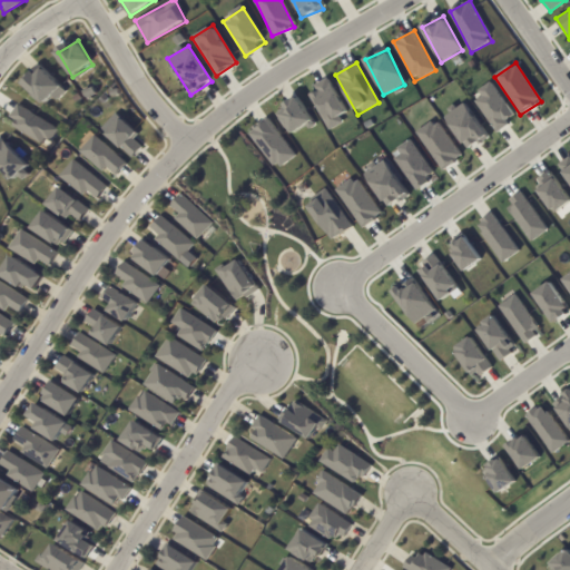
[(65,89),(40,65),(22,82),(47,107),(65,89)]
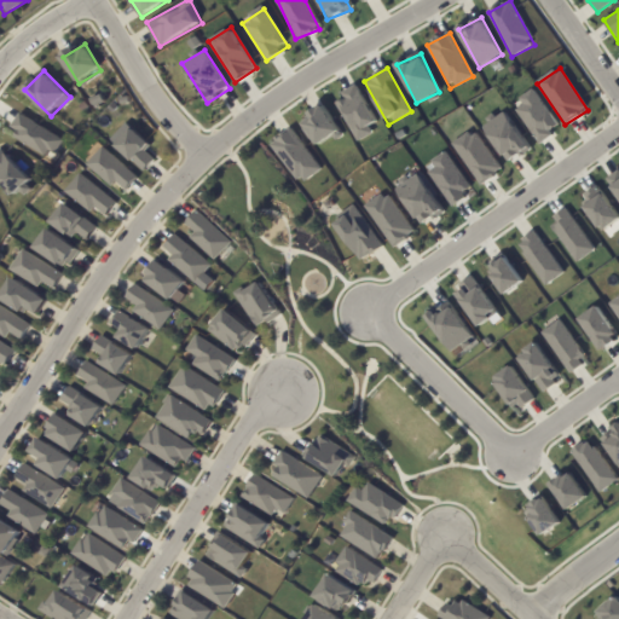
[(379,127),(357,87),(334,100),(356,140),(379,127)]
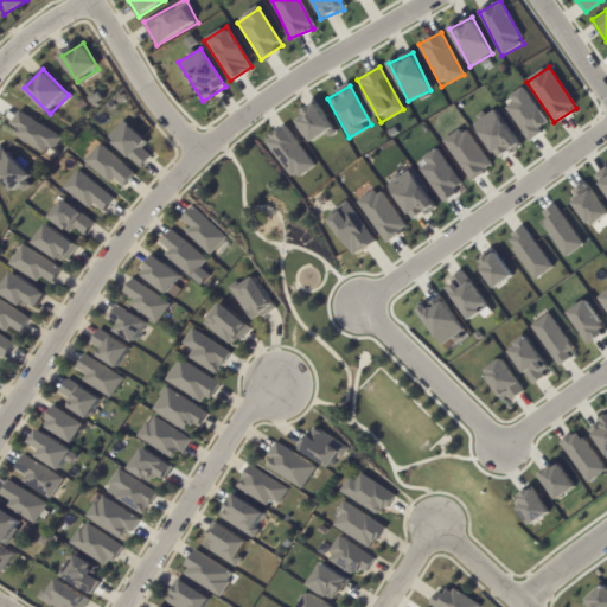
[(509,97),(513,103),(506,108),(529,140),(549,126),(522,88),(509,97)]
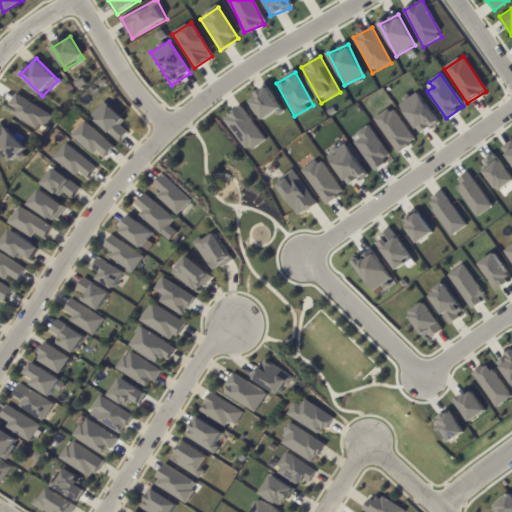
[(263,121),(281,110),(268,88),(249,99),(263,121)]
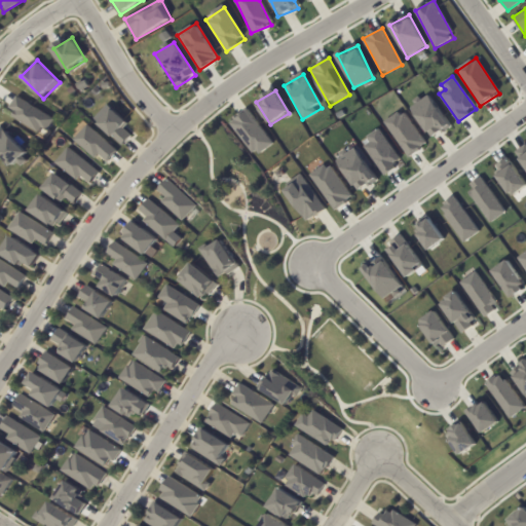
[(411,104),(429,138),(449,127),(430,94),(411,104)]
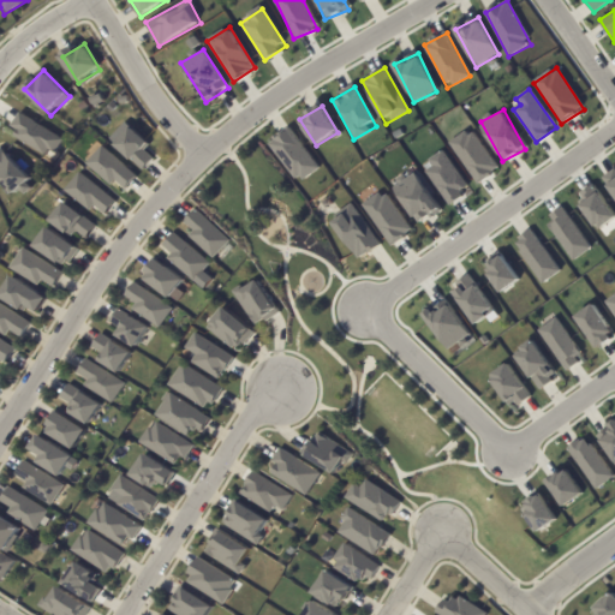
[(51,156),(61,141),(19,113),(9,130),(51,156)]
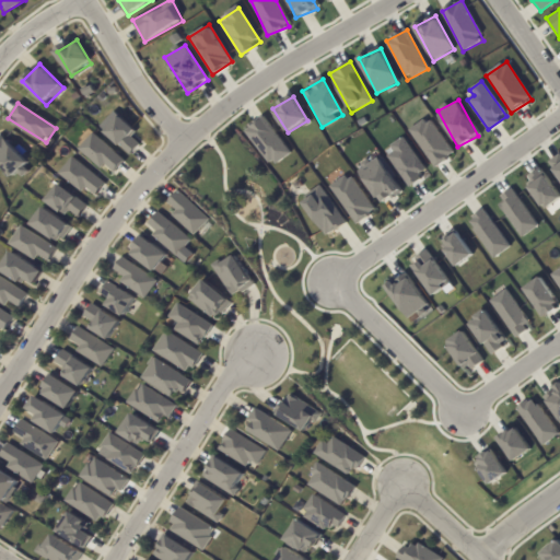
[(245,131),(249,128),(247,126),(252,121),(253,124),(263,116),(290,153),(276,164),(272,160),(269,163),(245,131)]
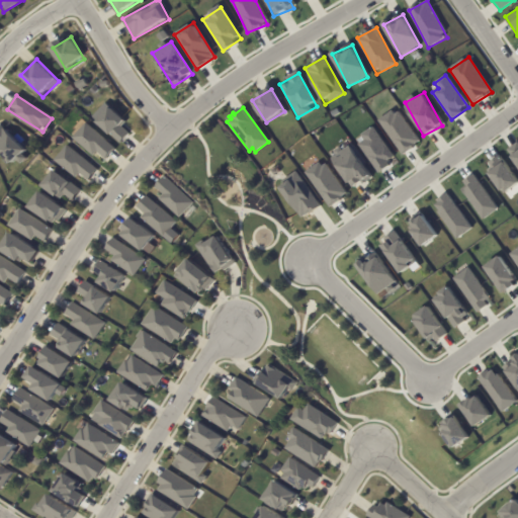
[(121,126),(125,121),(111,108),(98,122),(120,144),(130,134),(121,126)]
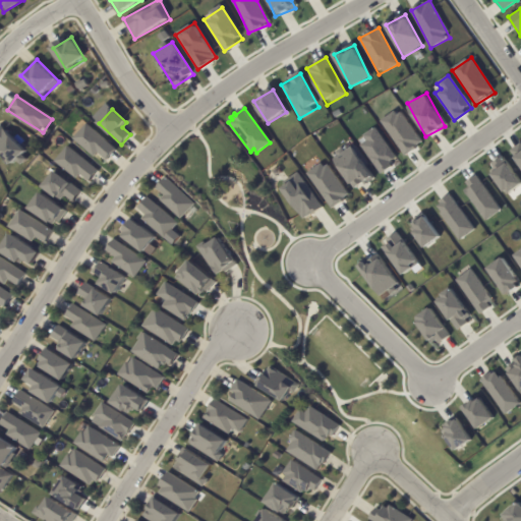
[(422,145),(400,110),(382,121),(403,157),(422,145)]
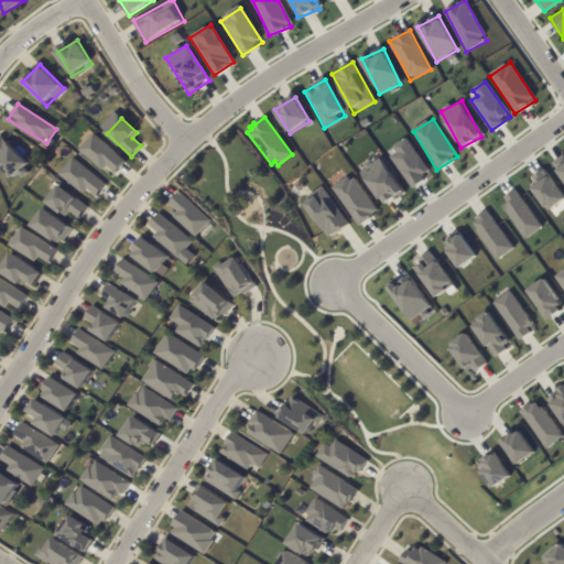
[(79,150),(102,171),(106,166),(116,174),(126,162),(94,134),(79,150)]
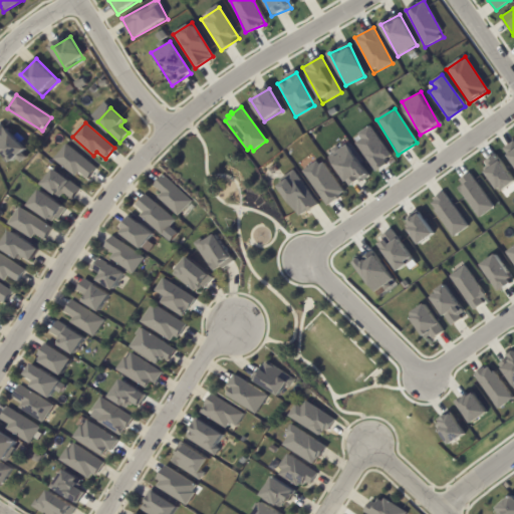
[(0,127),(0,151),(11,163),(25,150),(3,125),(0,127)]
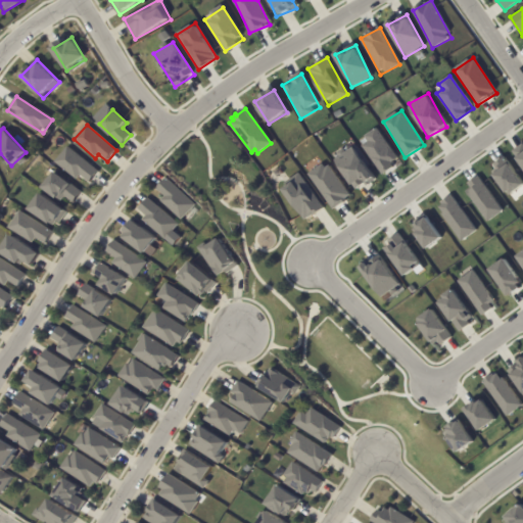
[(360,143),(381,174),(399,161),(377,130),(360,143)]
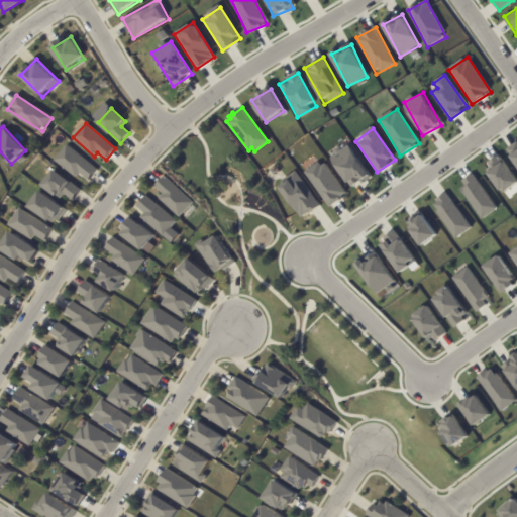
[(516,165),(516,142),(507,147),(516,165)]
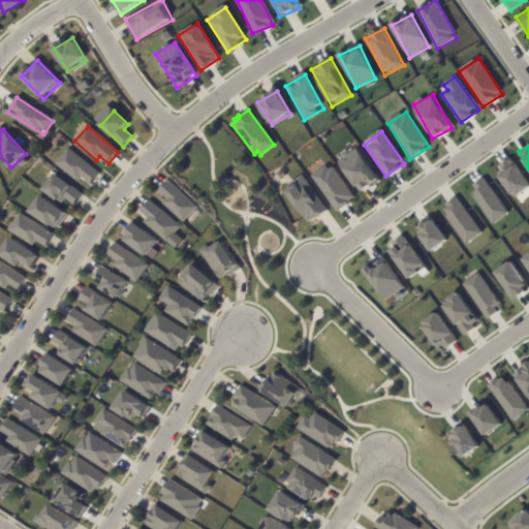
[(378,182),(356,147),(338,159),(361,193),(378,182)]
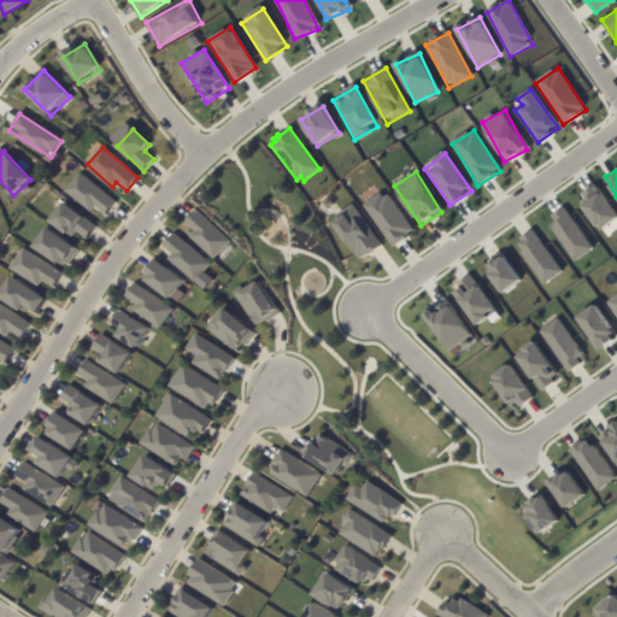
[(90,212),(94,207),(105,216),(116,203),(80,174),(65,192),(90,212)]
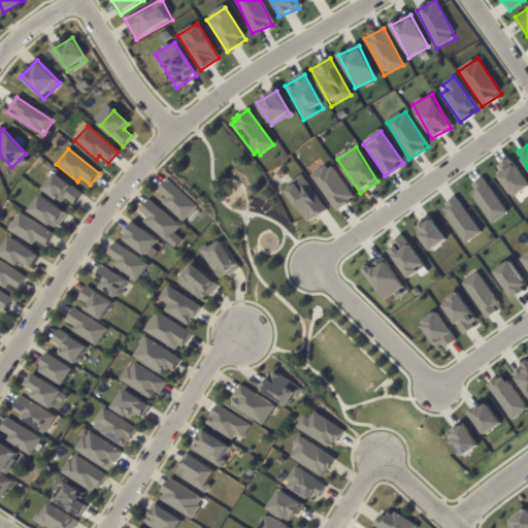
[(494,169),(514,198),(527,188),(527,186),(509,159),(494,169)]
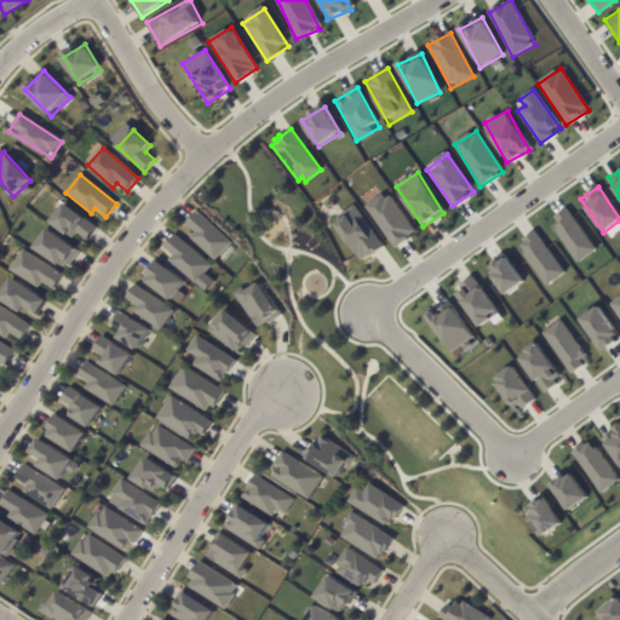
[(395,248),(415,234),(388,194),(366,208),(395,248)]
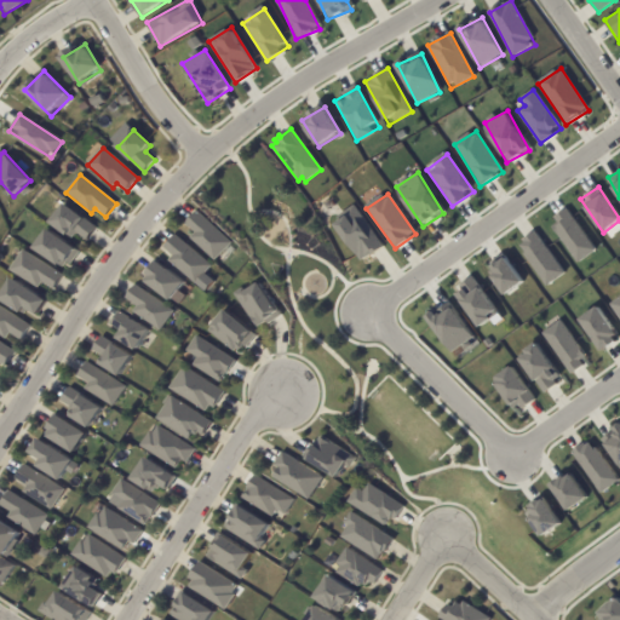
[(97,225),(64,205),(51,225),(74,239),(76,234),(87,241),(97,225)]
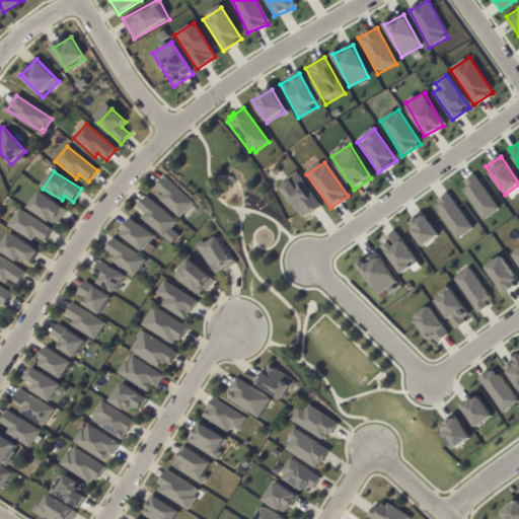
[(319,210),(301,173),(282,183),(300,219),(319,210)]
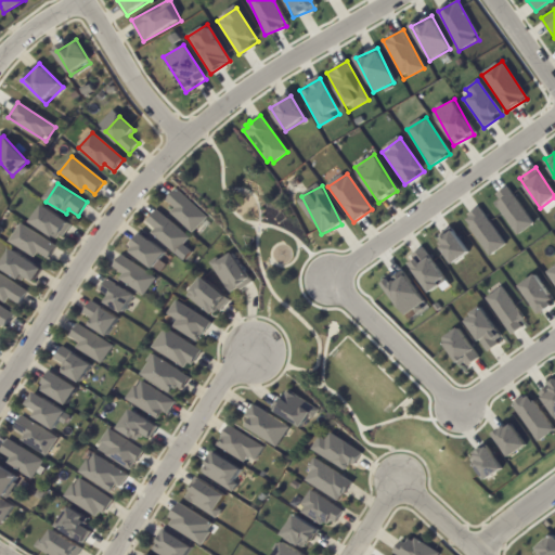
[(533,224),(507,188),(491,198),(517,235),(533,224)]
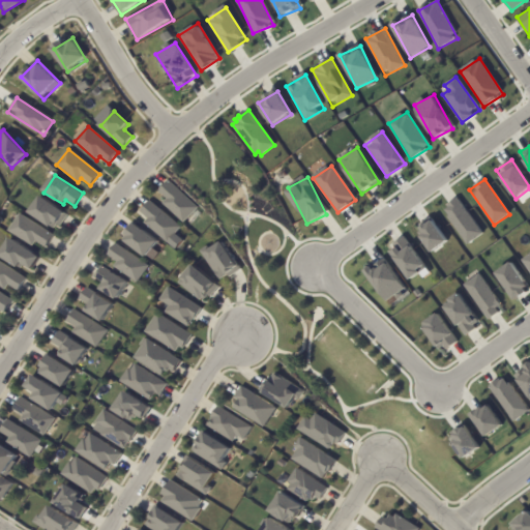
[(197,209),(169,180),(157,190),(166,200),(163,203),(183,224),(197,209)]
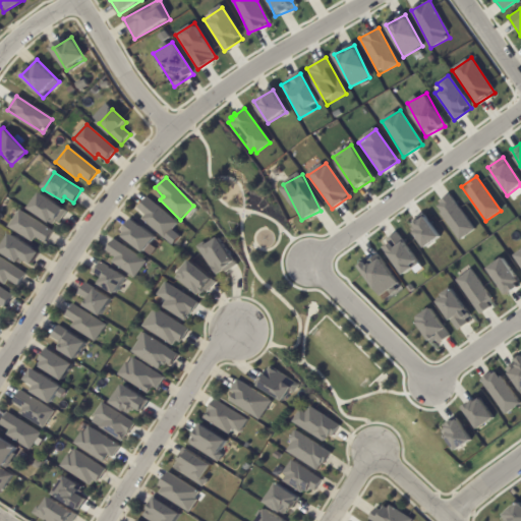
[(66,211),(40,193),(30,209),(56,226),(66,211)]
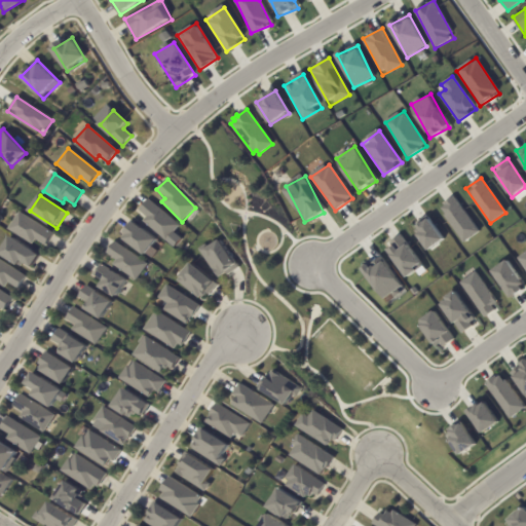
[(479,233),(455,197),(439,208),(463,243),(479,233)]
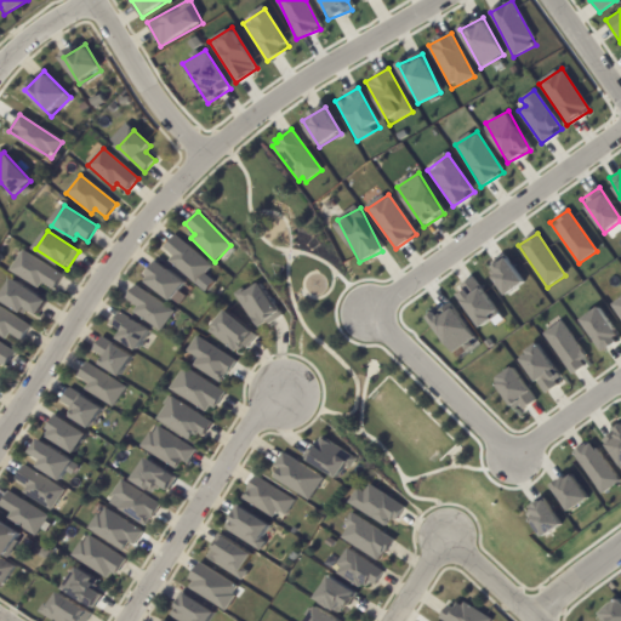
[(161,254),(199,283),(212,265),(174,237),(161,254)]
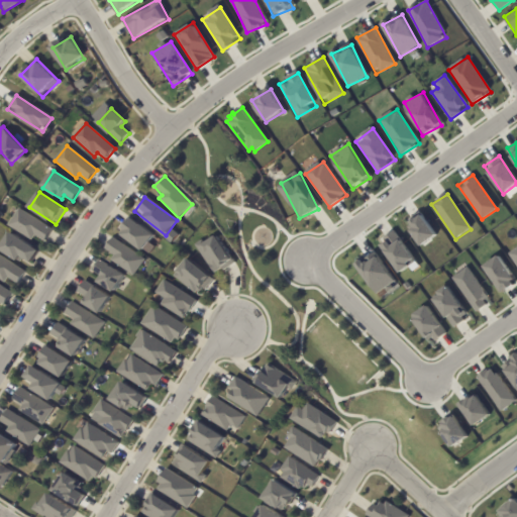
[(45,241),(53,229),(19,209),(9,226),(33,240),(35,235),(45,241)]
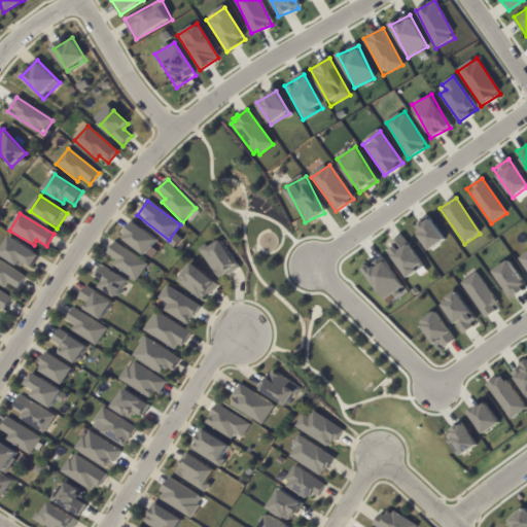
[(415,225),(429,251),(445,243),(430,217),(415,225)]
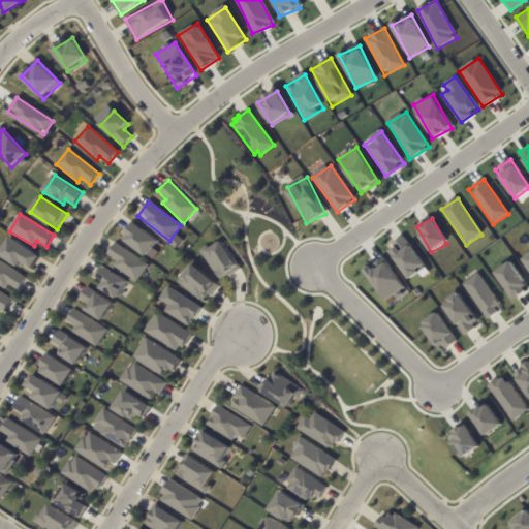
[(147,256),(158,241),(134,224),(123,240),(147,256)]
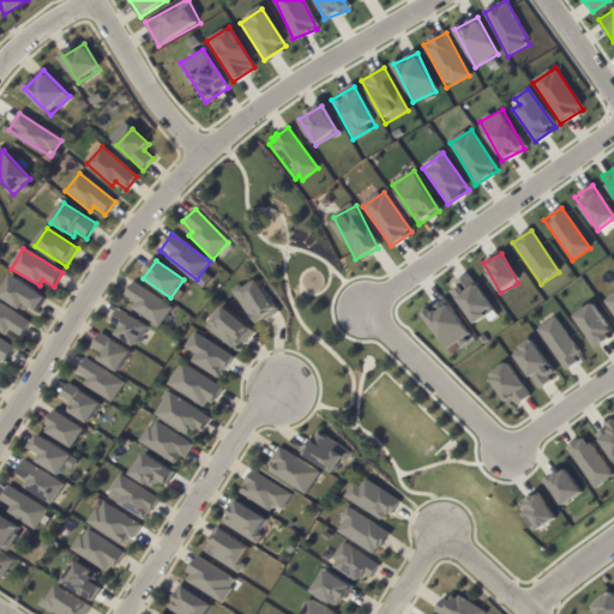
[(492,314),(471,275),(451,284),(473,325),(492,314)]
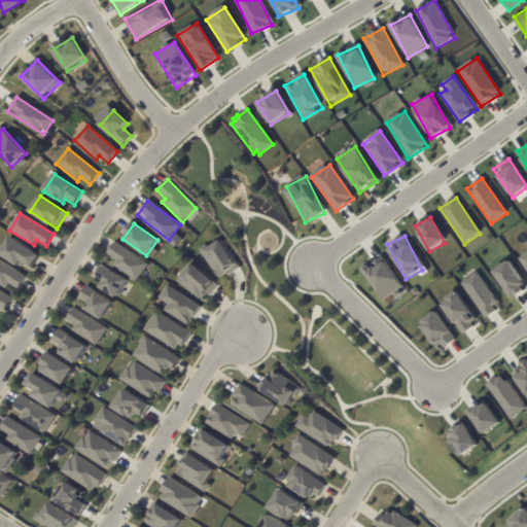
[(40,255),(10,238),(0,254),(22,268),(25,262),(33,268),(40,255)]
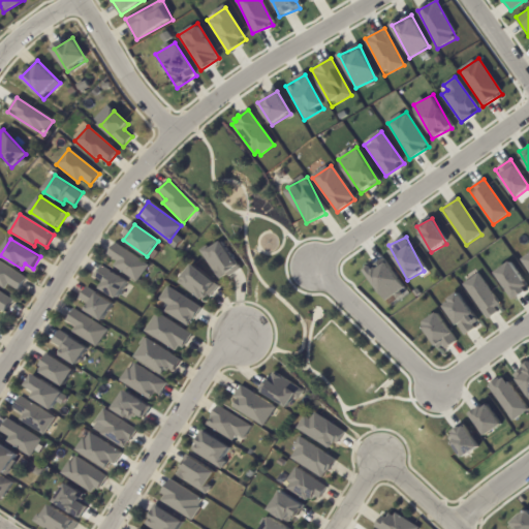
[(220,281),(239,269),(220,240),(200,252),(220,281)]
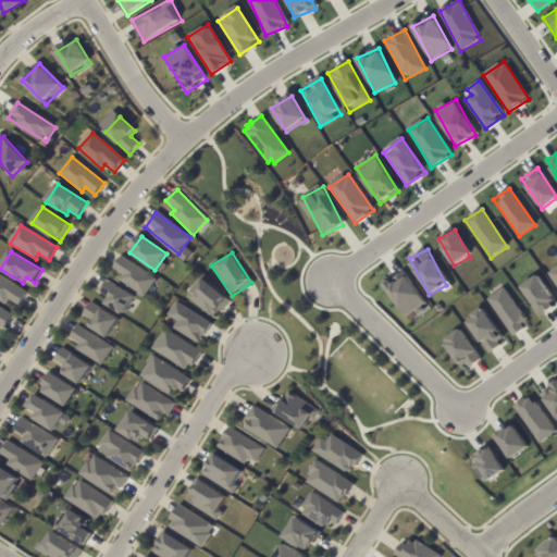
[(120,281),(145,297),(157,279),(121,257),(113,269),(123,274),(120,281)]
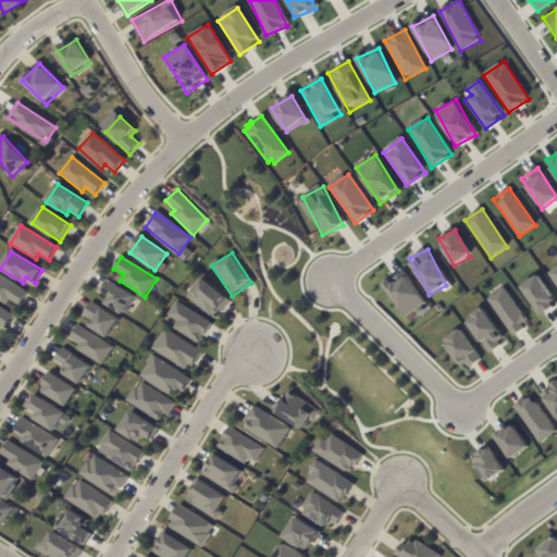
[(425,306),(406,272),(385,283),(405,318),(425,306)]
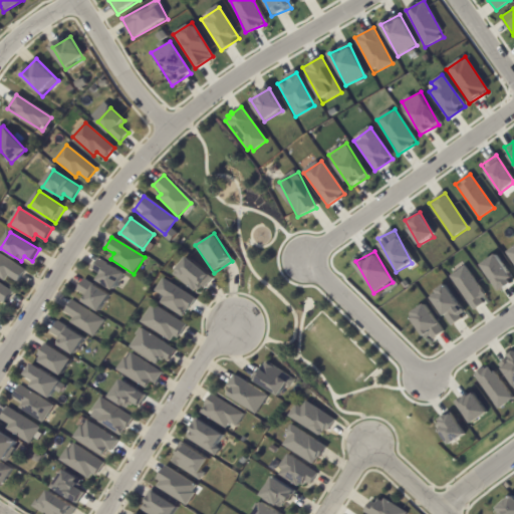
[(0,276),(7,280),(8,277),(19,282),(26,267),(0,255),(0,276)]
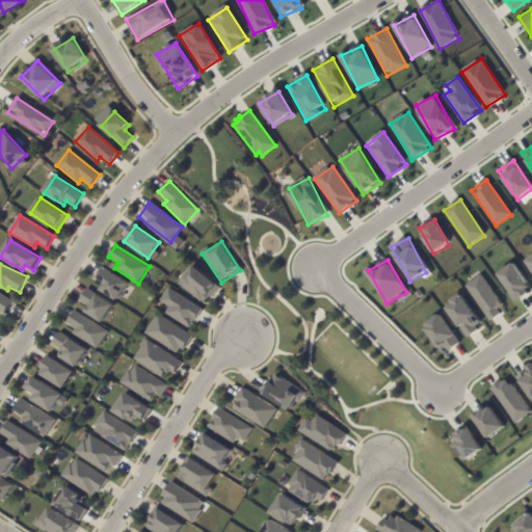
[(516,302),(531,292),(512,264),(498,274),(516,302)]
